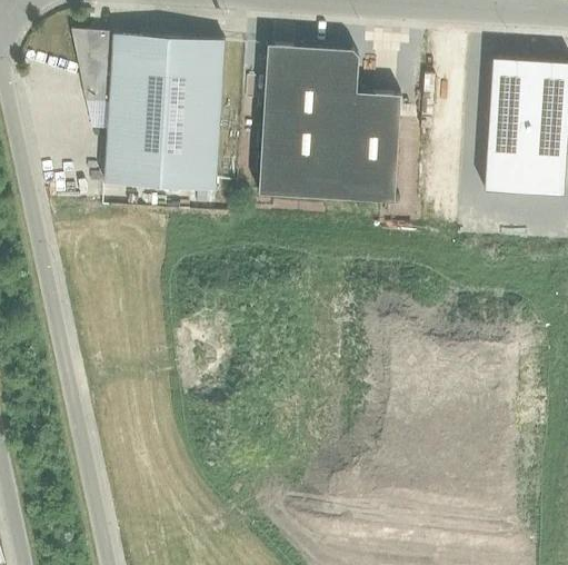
[(222,80),(225,42),(72,32),(80,71),(222,80)]
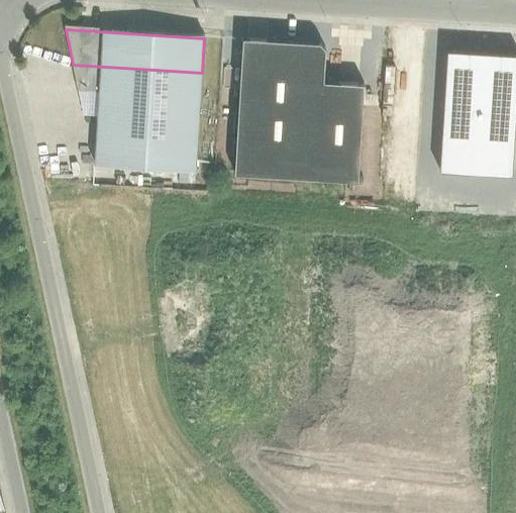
[(320,45),(242,40),(234,177),(357,185),(364,87),(323,84),(325,52),(320,45)]
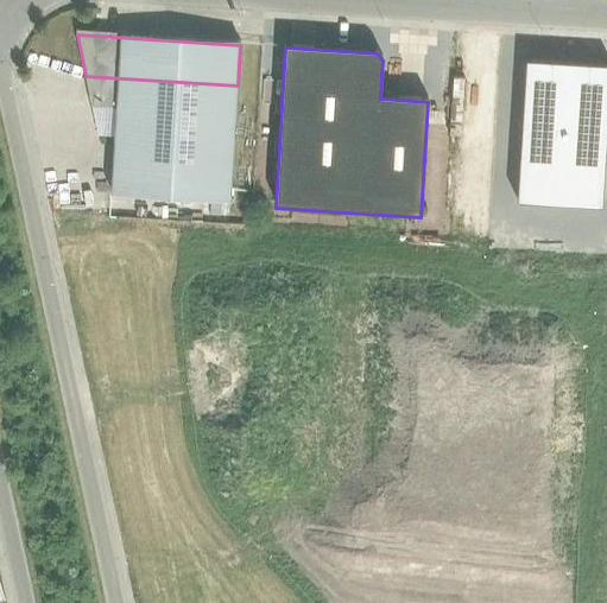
[(526,62),(517,203),(560,207),(569,64),(526,62)]
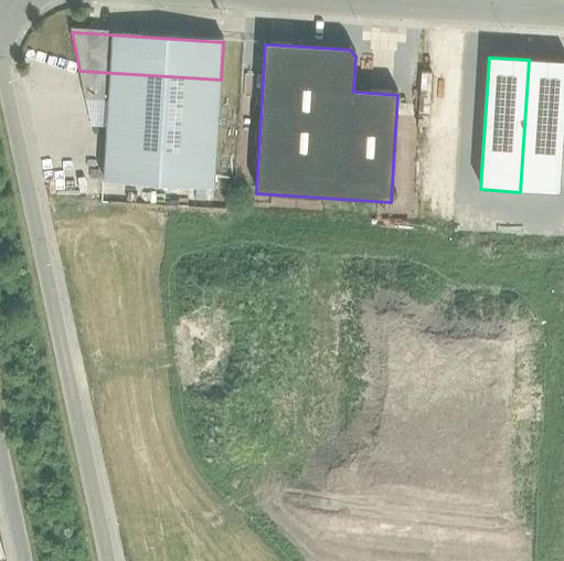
[(563,62),(529,60),(520,192),(560,194),(563,133),(563,62)]
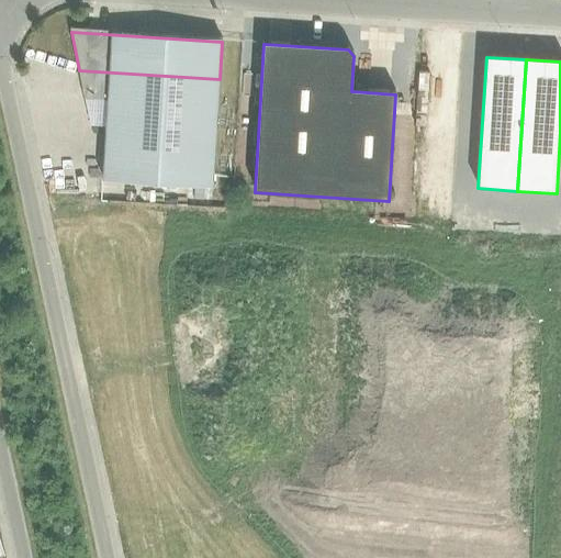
[(103,182),(213,189),(220,79),(79,70),(86,101),(109,102),(103,182)]
